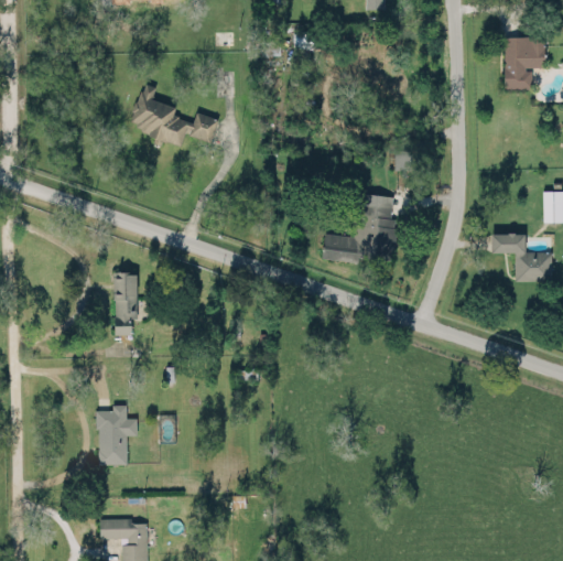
[(383,10),(382,0),(365,0),(366,10),(383,10)]
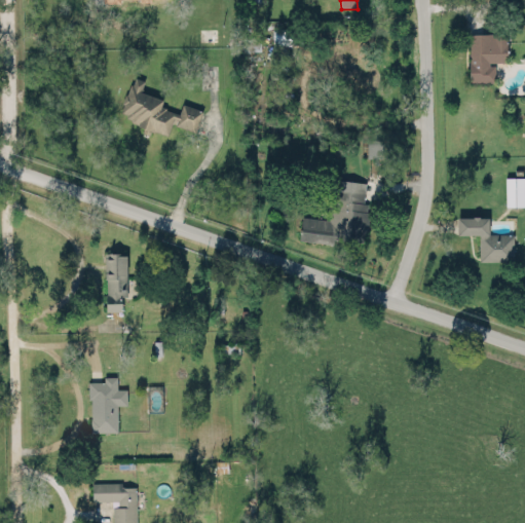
[(261,51),(260,31),(245,32),(245,52),(261,51)]
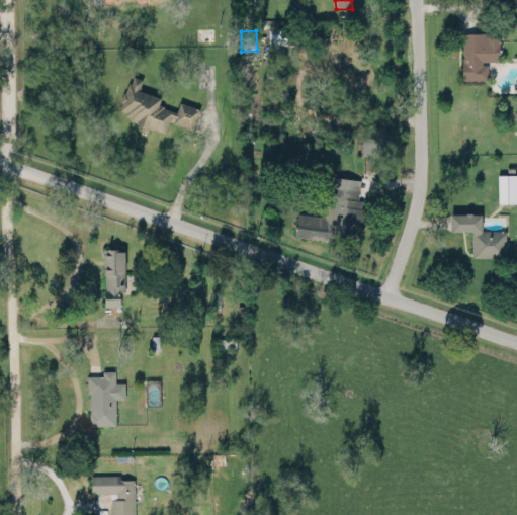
[(269,40),(282,40),(282,30),(268,31),(269,40)]
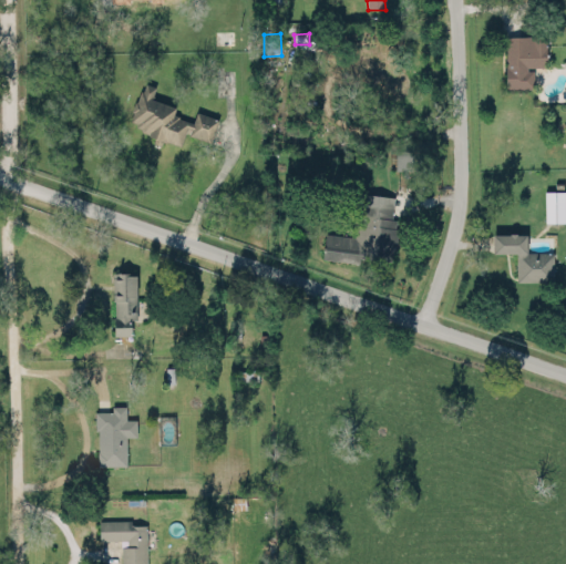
[(505,90),(534,91),(534,69),(547,70),(547,39),(506,38),(505,90)]
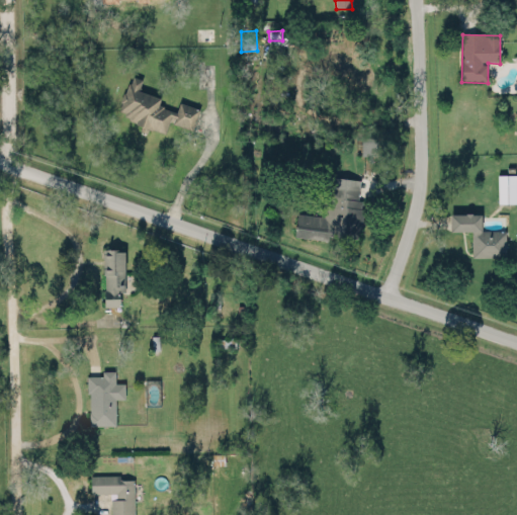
[(199,109),(179,104),(177,113),(160,108),(162,98),(140,92),(143,80),(130,77),(117,118),(166,133),(169,123),(193,131),(199,109)]
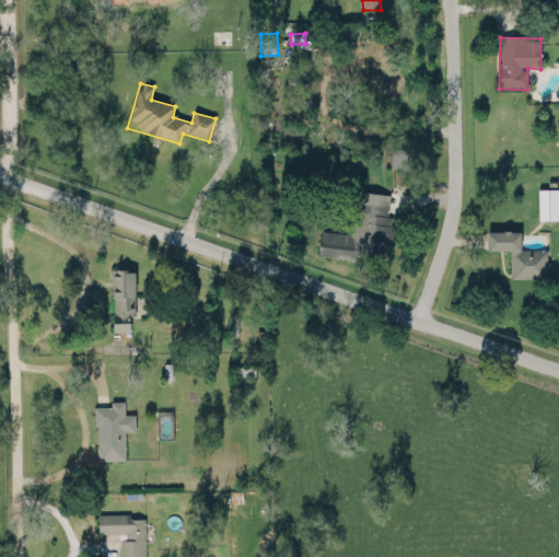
[(392,169),(408,169),(407,150),(392,150),(392,169)]
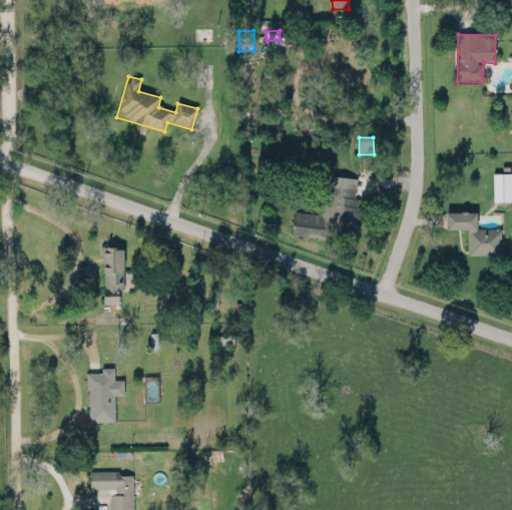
[(493,202),(511,202),(511,174),(493,174),(493,202)]
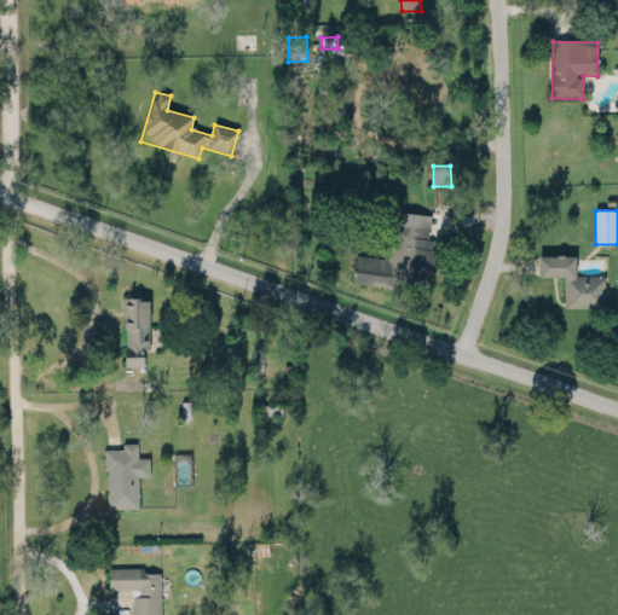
[(431,216),(390,213),(385,259),(356,256),(353,282),(428,289),(433,241),(428,239),(431,216)]
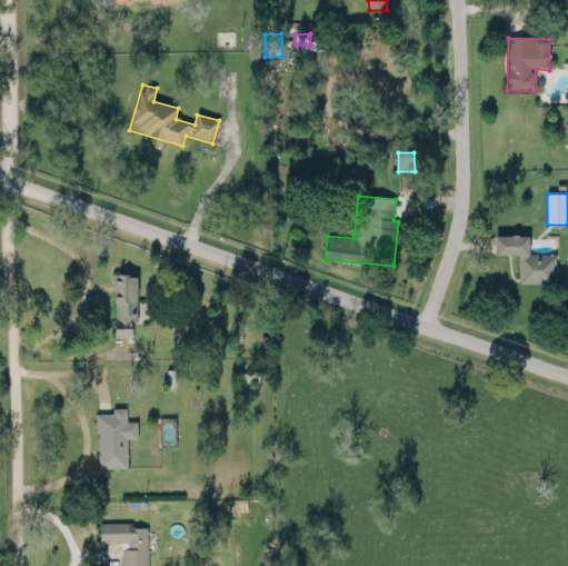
[(495,235),(495,254),(519,254),(519,283),(556,283),(556,254),(529,254),(529,235),(519,235),(519,234),(511,234),(511,235),(495,235)]
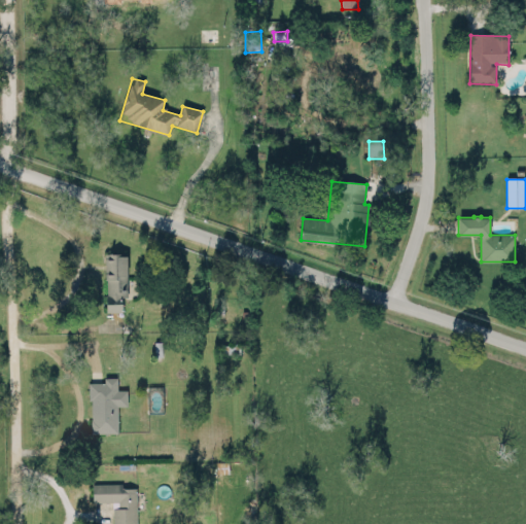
[(105,253),(116,251),(128,253),(128,283),(128,297),(123,297),(123,312),(107,312),(107,302),(107,293),(107,279),(106,279),(105,264),(105,253)]
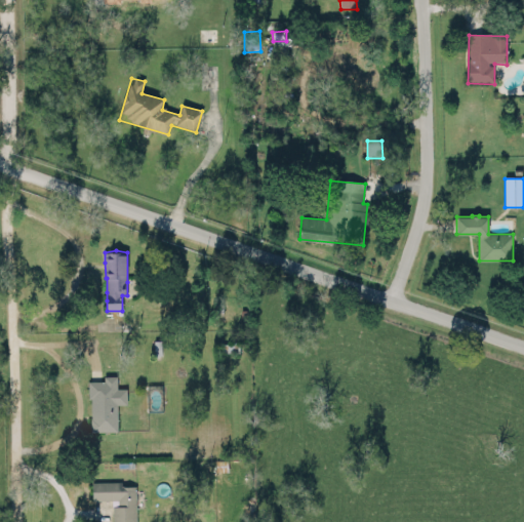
[(90,433),(118,433),(117,406),(127,405),(126,390),(117,390),(117,376),(105,377),(105,382),(89,383),(90,433)]
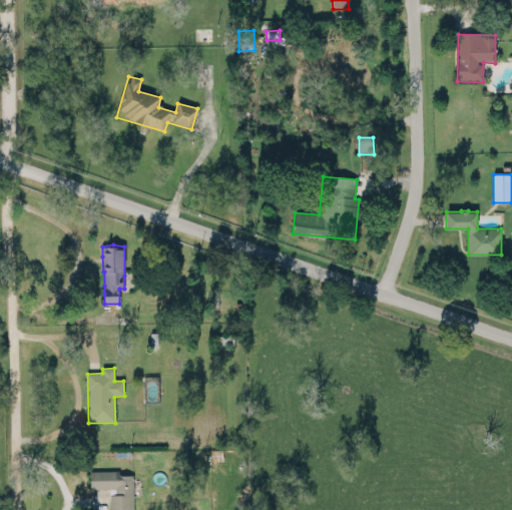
[(90,471),(118,471),(118,475),(132,475),(132,478),(133,478),(133,509),(110,509),(110,494),(116,494),(116,488),(91,489),(90,471)]
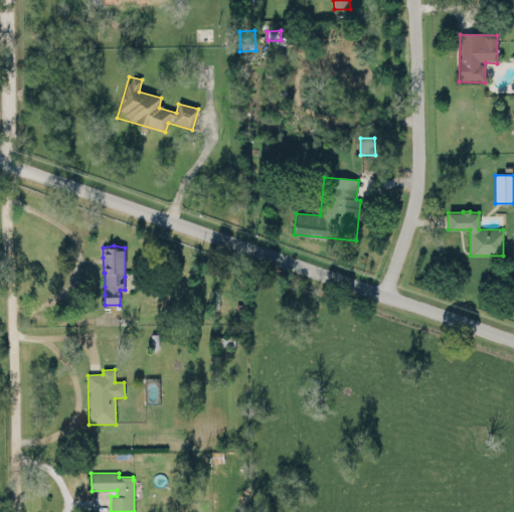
All buildings are outlined.
